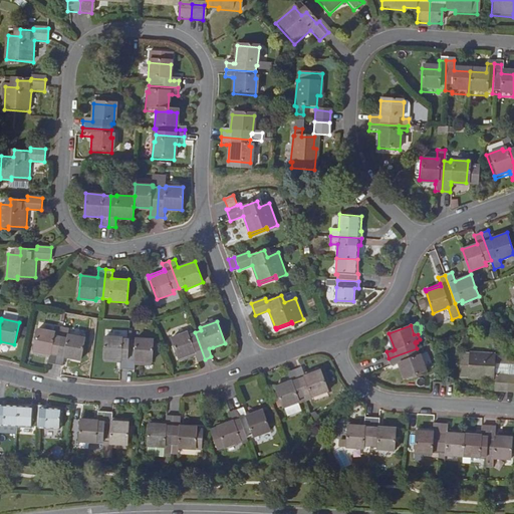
[(55,332),(37,328),(33,351),(50,354),(50,357),(49,363),(56,364),(61,336),(54,334),(55,332)]
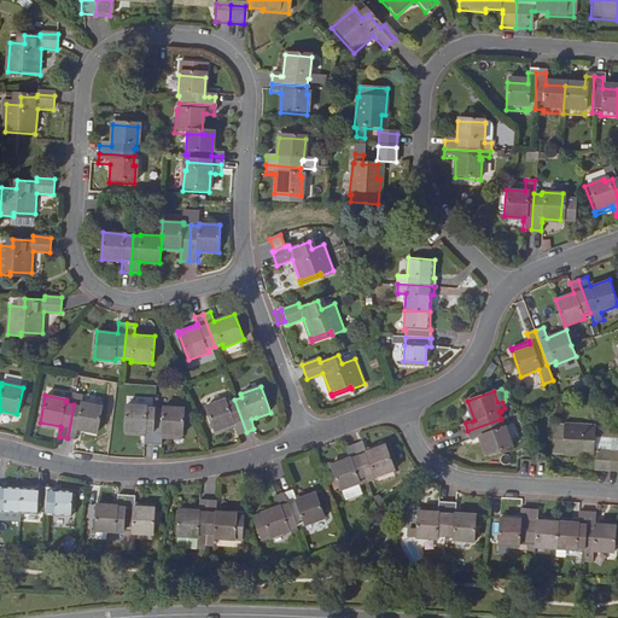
[(226,398),(205,407),(215,432),(234,425),(238,435),(246,432),(234,400),(227,402),(226,398)]
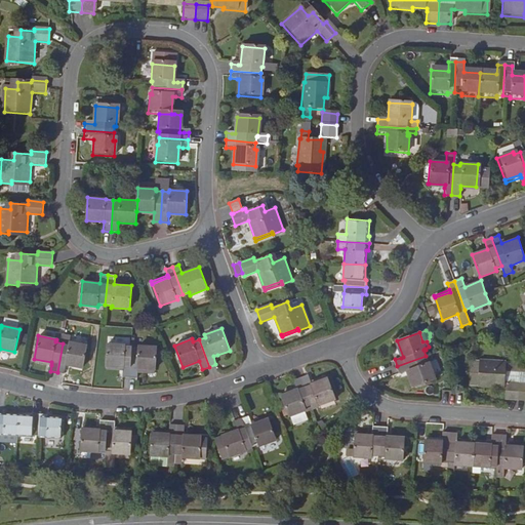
[(397,340),(395,341),(401,358),(403,357),(397,340)]
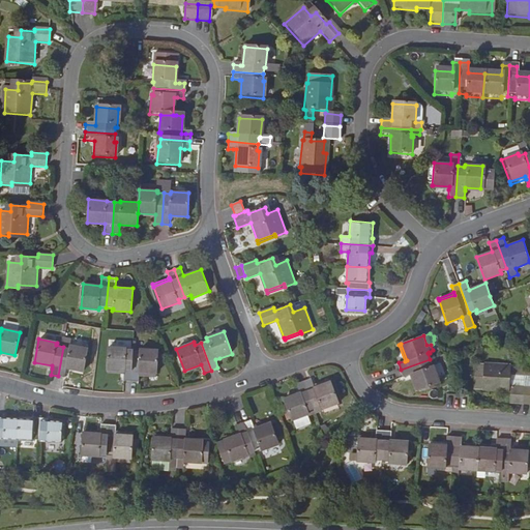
[(69,348),(63,347),(58,376),(65,378),(66,369),(84,372),(88,349),(70,345),(69,348)]
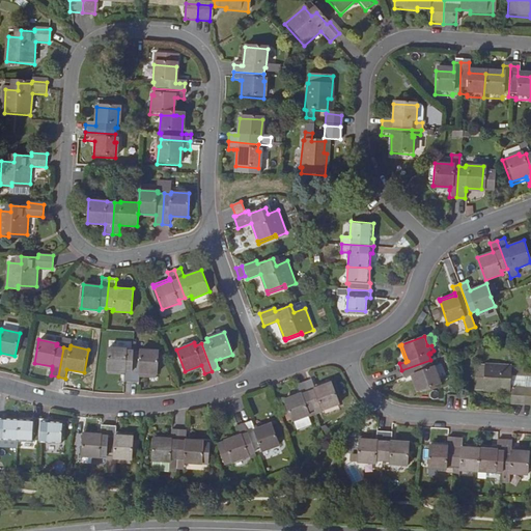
[(127,348),(108,347),(107,371),(124,372),(124,375),(124,382),(132,382),(134,351),(127,351),(127,348)]
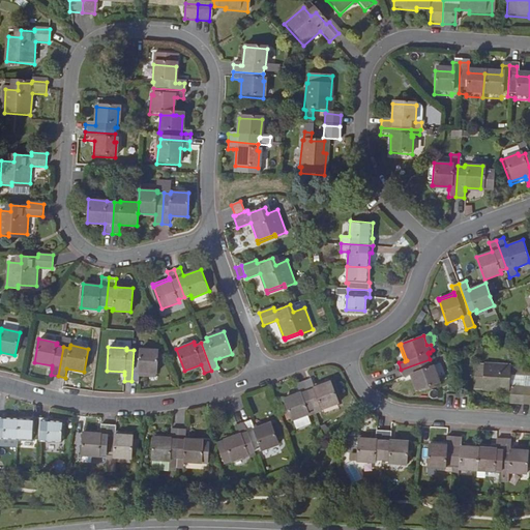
[(140,351),(134,350),(131,381),(139,382),(139,377),(139,373),(156,374),(157,374),(158,350),(140,349),(140,351)]
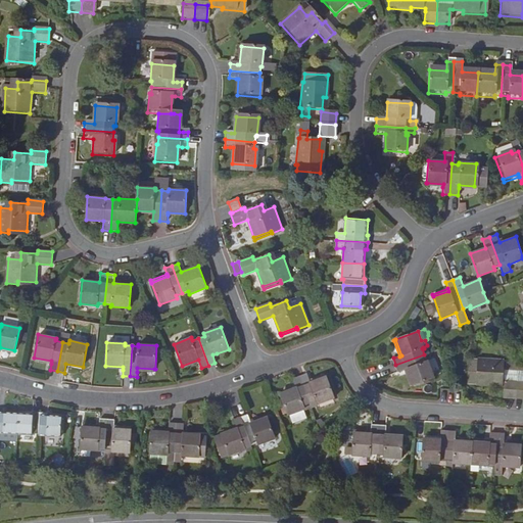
[(424,354),(395,365),(398,372),(405,370),(407,369),(412,385),(434,377),(428,361),(427,361),(424,354)]
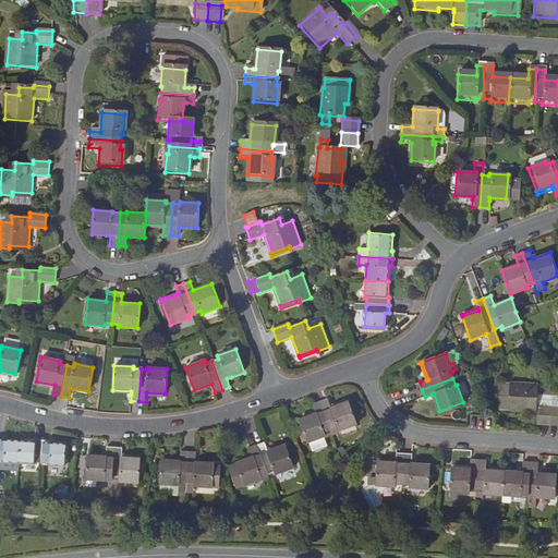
[(510,384),(501,384),(499,410),(524,412),(524,408),(536,409),(537,393),(553,395),(554,387),(538,386),(538,385),(510,383),(510,384)]
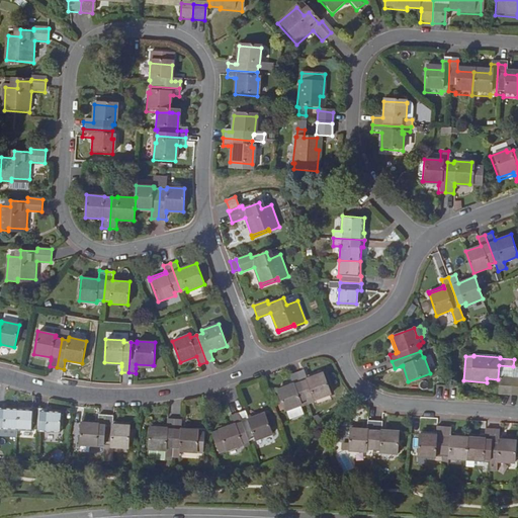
[(196,356),(180,362),(181,364),(197,358),(196,356)]
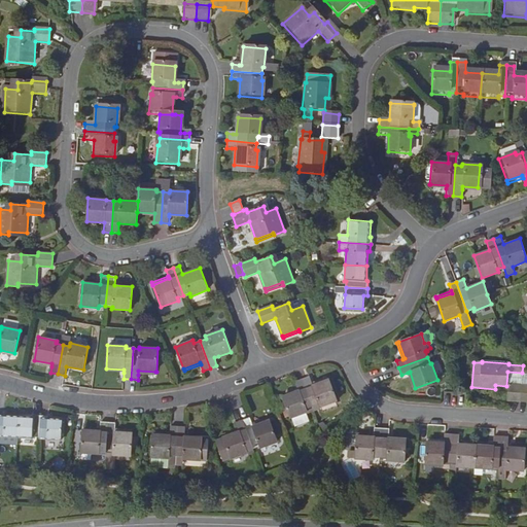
[(328,379),(312,385),(309,377),(303,380),(313,408),(319,405),(320,408),(337,401),(328,379)]
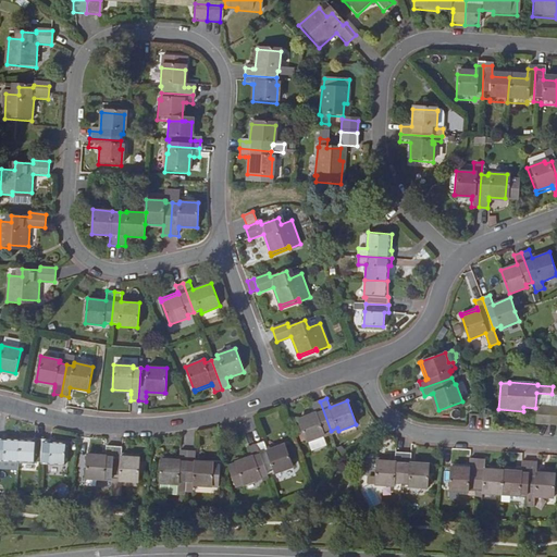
[(316,412),(298,419),(307,443),(325,435),(324,433),(331,431),(320,401),(312,404),(316,412)]
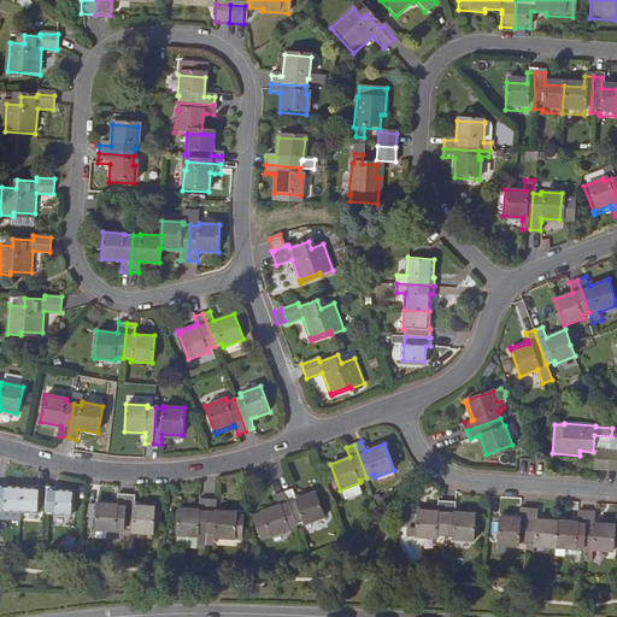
[(610,451),(595,450),(594,469),(609,470),(610,451)]
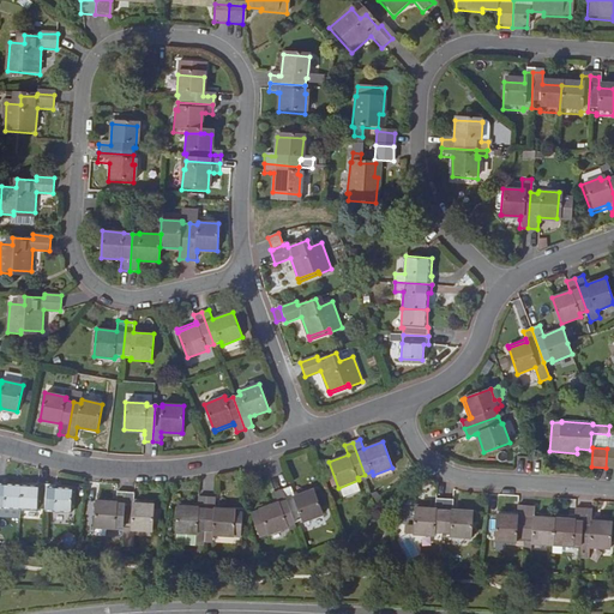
[(377,482),(393,474),(391,468),(374,476),(377,482)]
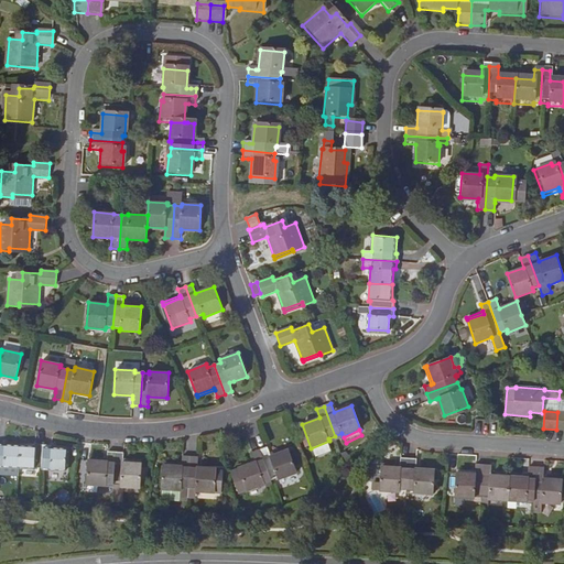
[(4,442),(0,442),(0,465),(2,466),(1,468),(19,469),(20,445),(4,443),(4,442)]
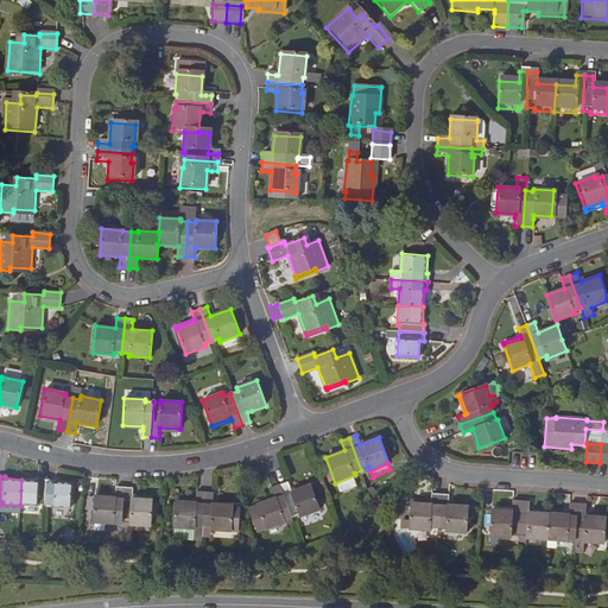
[(39,481),(21,480),(20,506),(38,507),(38,505),(45,505),(48,479),(39,479),(39,481)]
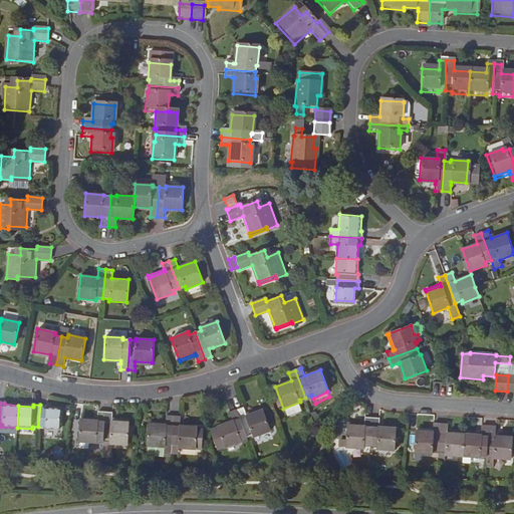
[(46,406),(40,405),(38,427),(44,427),(44,429),(60,431),(61,409),(46,407),(46,406)]
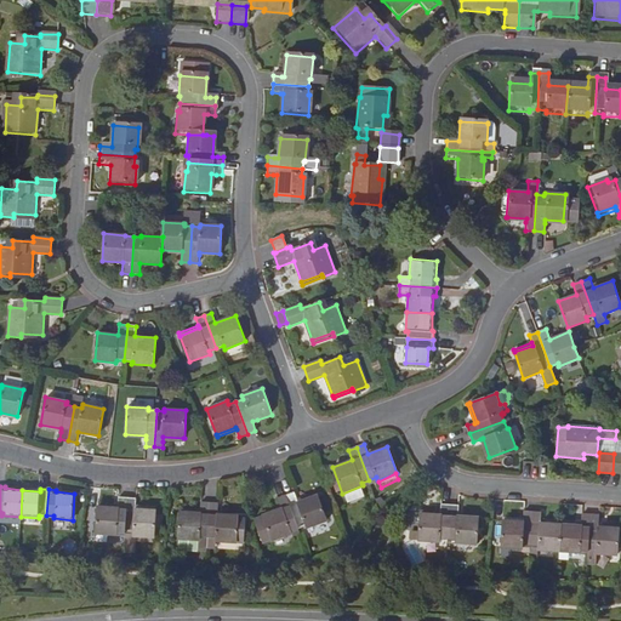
[(318,495),(297,502),(294,493),(286,495),(298,529),(306,527),(307,529),(328,520),(318,495)]
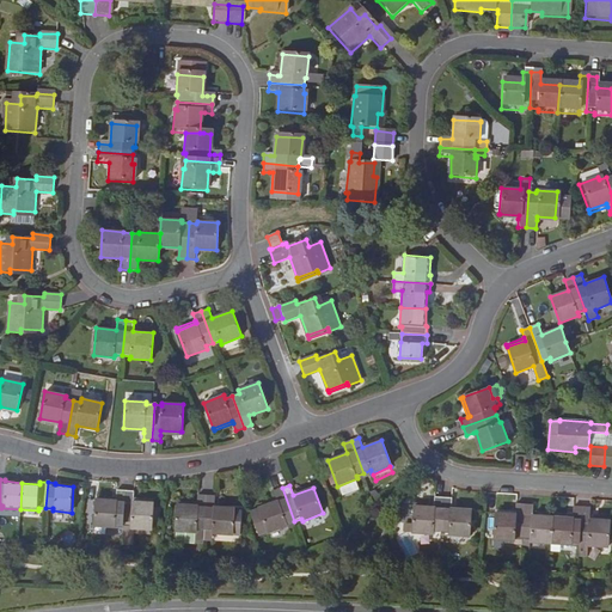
[(277,501),(258,507),(268,533),(288,526),(287,524),(294,521),(282,488),(274,491),(276,497),(277,501)]
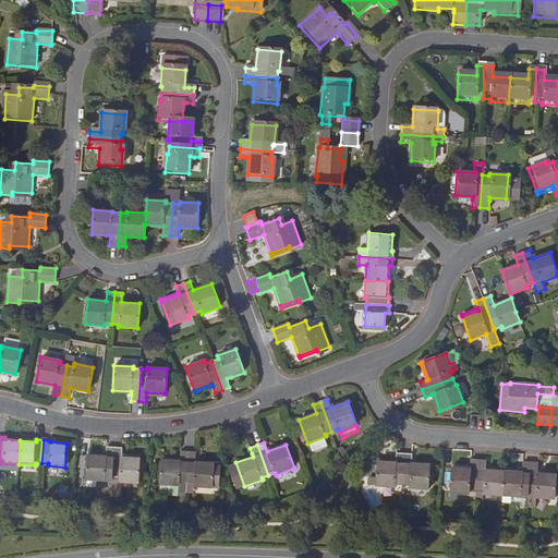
[(106,457),(87,456),(86,480),(106,481),(106,480),(112,480),(114,447),(107,447),(106,457)]
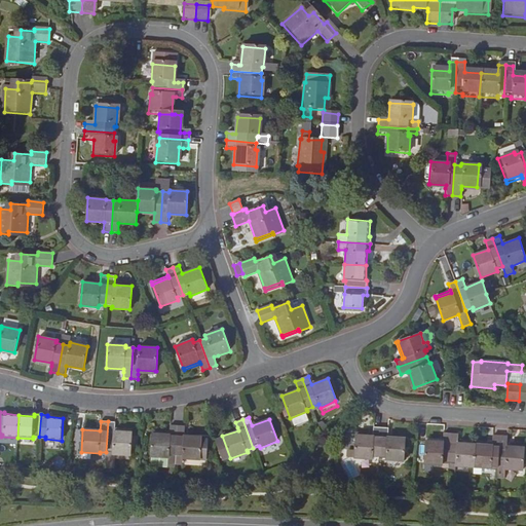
[(132,431),(114,431),(115,428),(115,422),(108,421),(106,452),(113,452),(112,455),(130,456),(132,431)]
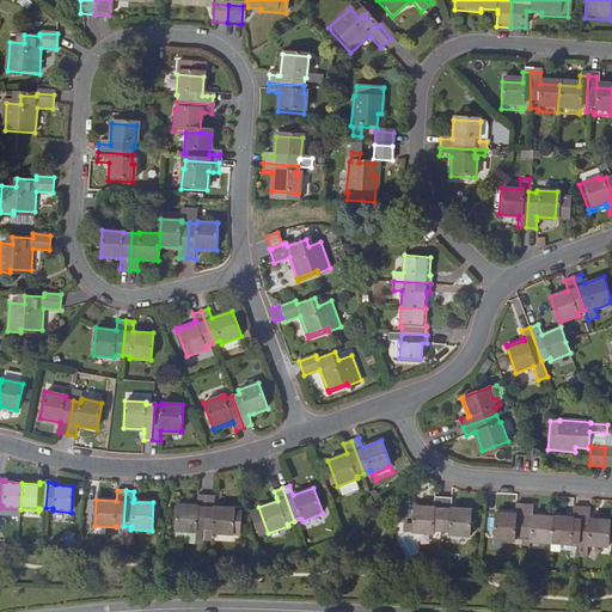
[(197,506),(177,505),(175,532),(177,532),(196,533),(195,542),(195,543),(203,544),(204,530),(207,495),(199,495),(197,502),(197,506)]
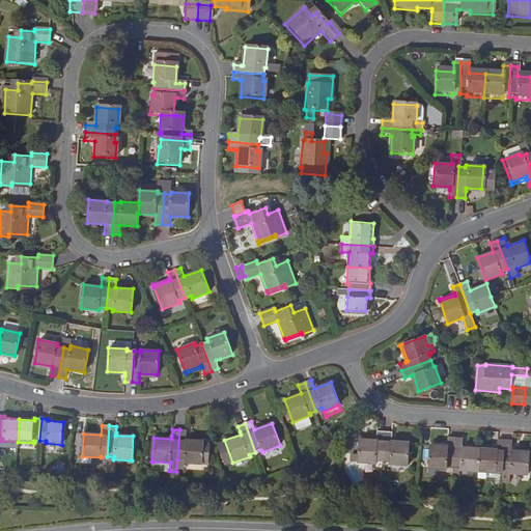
[(203,441),(186,440),(187,430),(179,429),(177,459),(184,460),(184,464),(202,465),(203,443),(203,441)]
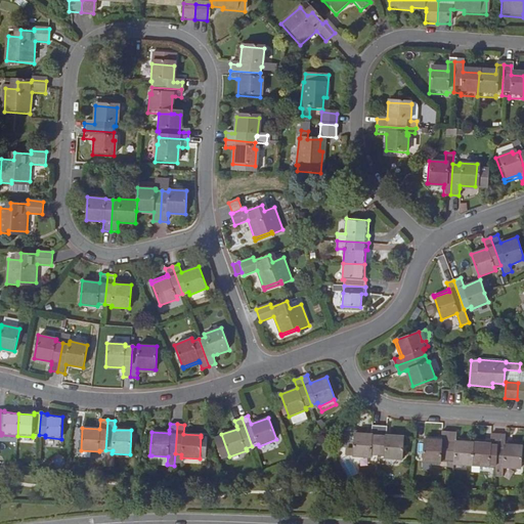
[(236,426),(220,432),(221,434),(237,429),(236,426)]
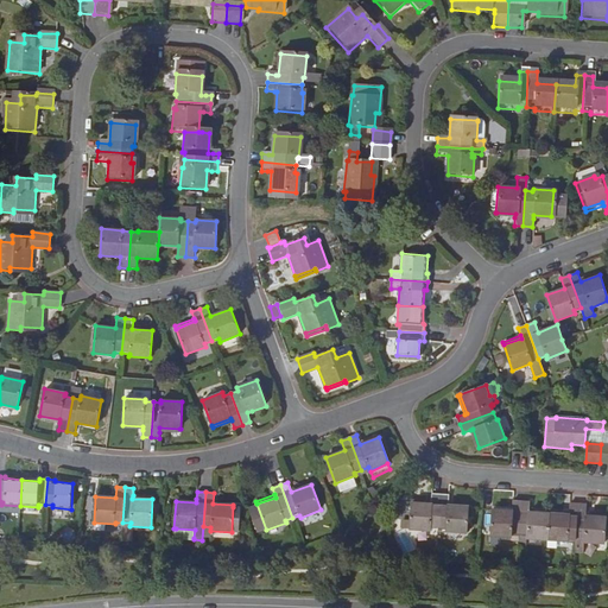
[(439,494),(432,494),(431,504),(411,502),(410,520),(410,530),(431,531),(431,529),(438,529),(439,494)]
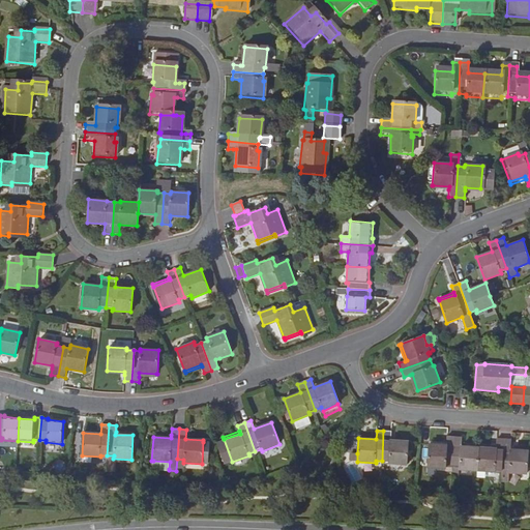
[(391,432),(383,431),(382,461),(389,462),(389,464),(407,465),(409,441),(391,440),(391,432)]
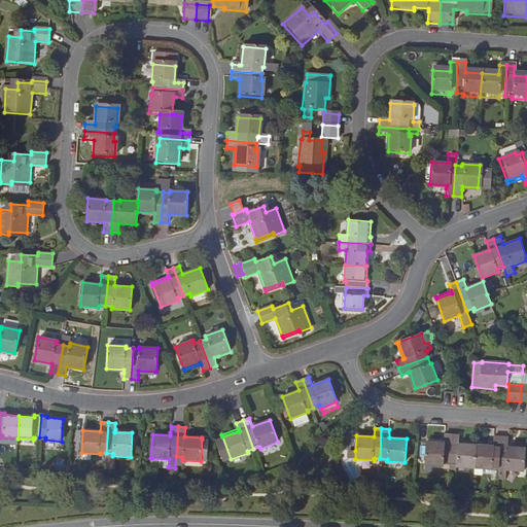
[(452,434),(445,433),(444,443),(426,442),(425,464),(425,465),(434,465),(444,466),(444,464),(450,464),(452,434)]
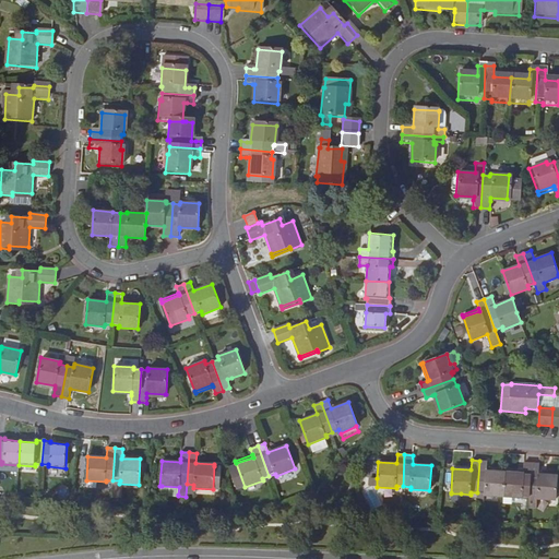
[(489,461),(479,461),(477,492),(485,494),(484,496),(503,497),(504,472),(488,471),(489,461)]
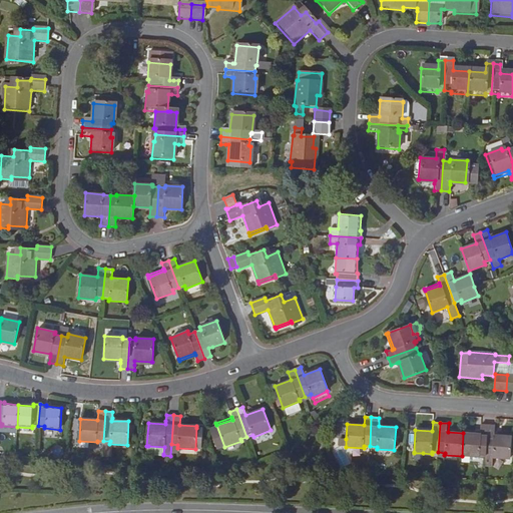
[(487,426),(480,425),(480,434),(463,433),(462,456),(479,457),(479,456),(486,457),(487,426)]
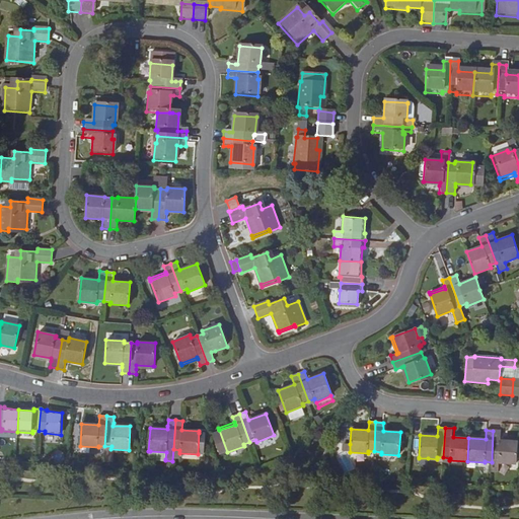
[(501,431),(493,431),(492,462),(498,462),(498,463),(516,464),(516,449),(517,441),(501,440),(501,431)]
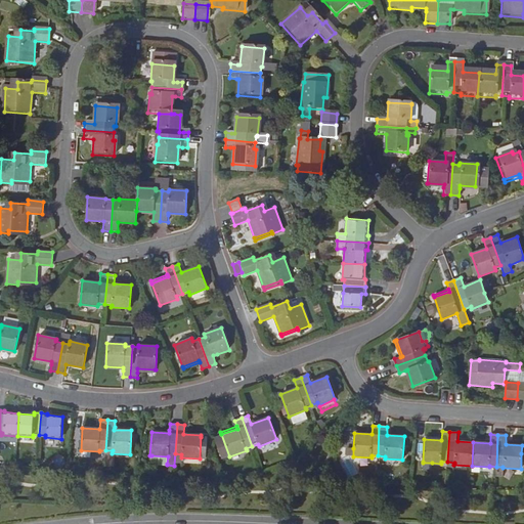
[(345,455),(353,456),(353,448),(346,448),(345,455)]
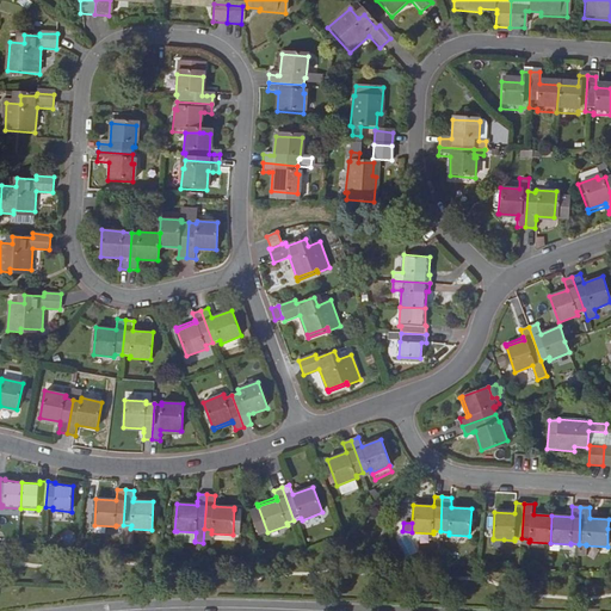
[(196,532),(177,531),(176,539),(195,541),(196,532)]
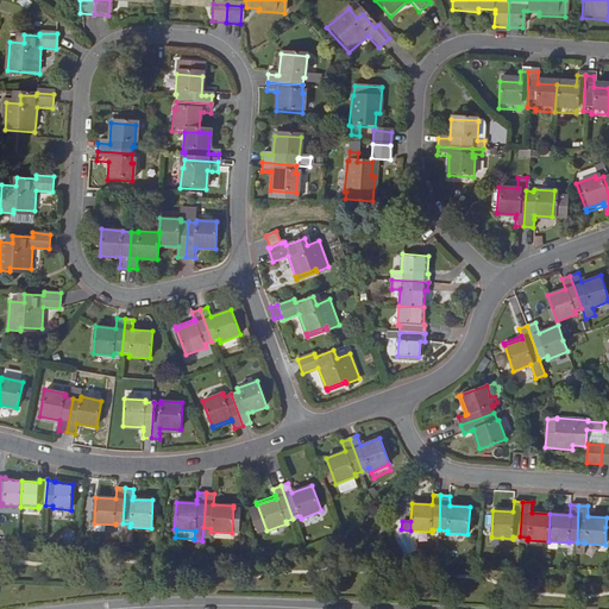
All buildings are outlined.
